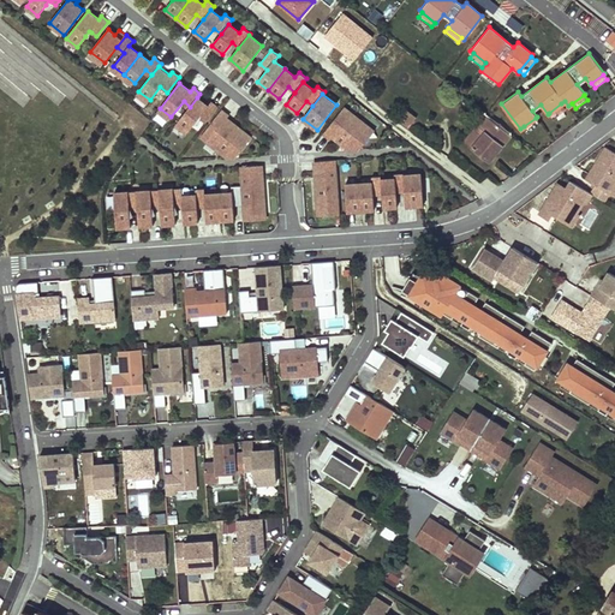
[(208,106),(197,97),(190,107),(178,123),(189,131),(199,118),(206,123),(218,108),(210,102),(208,106)]
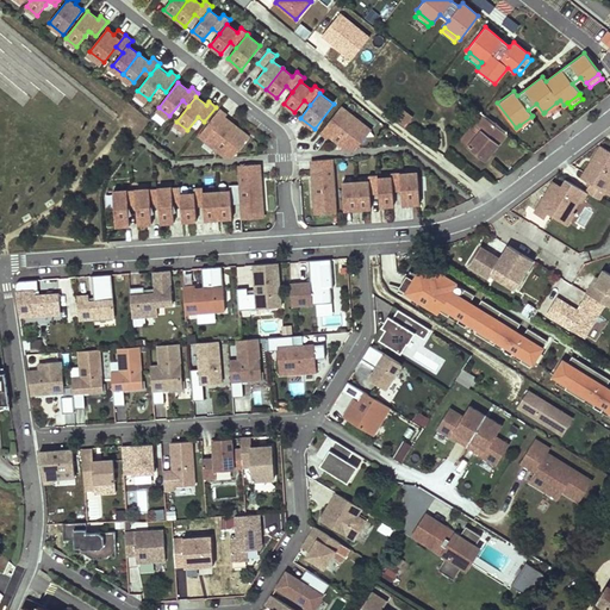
[(556,103),(545,112),(548,117),(560,107),(556,103)]
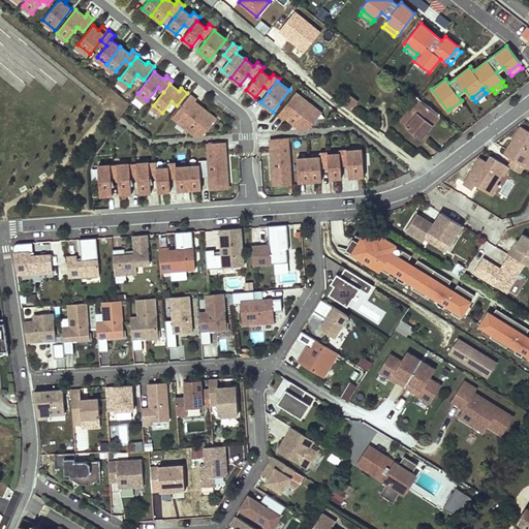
[(285,119),(299,129),(310,128),(318,118),(310,112),(313,106),(296,93),(278,116),(284,120),(285,119)]
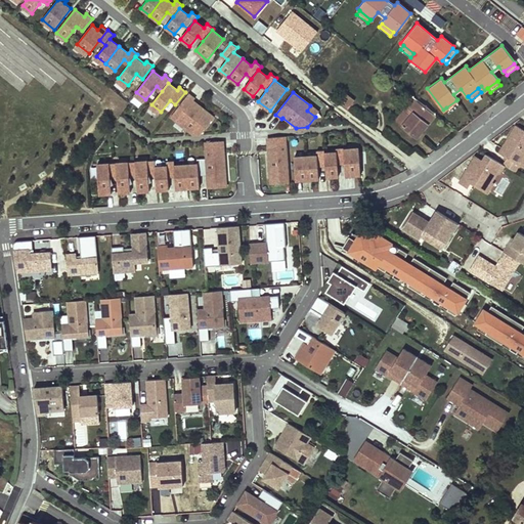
[(340,103),(348,110),(355,100),(346,93),(340,103)]
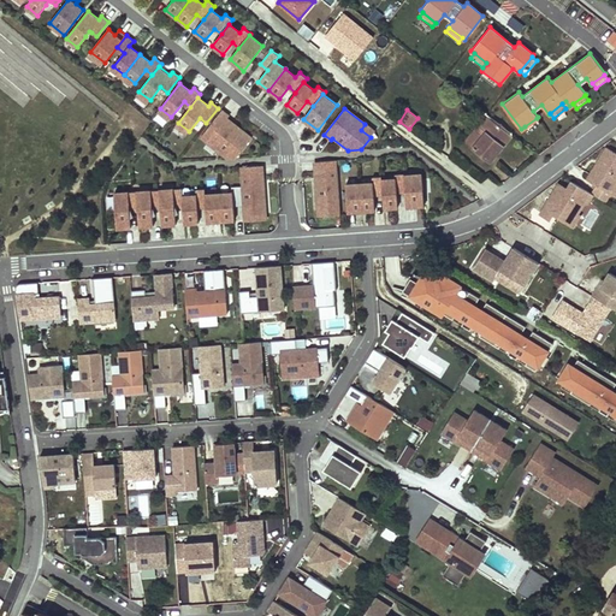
[(229,117),(221,111),(205,134),(220,146),(217,149),(229,159),(236,159),(252,138),(227,118),(229,117)]
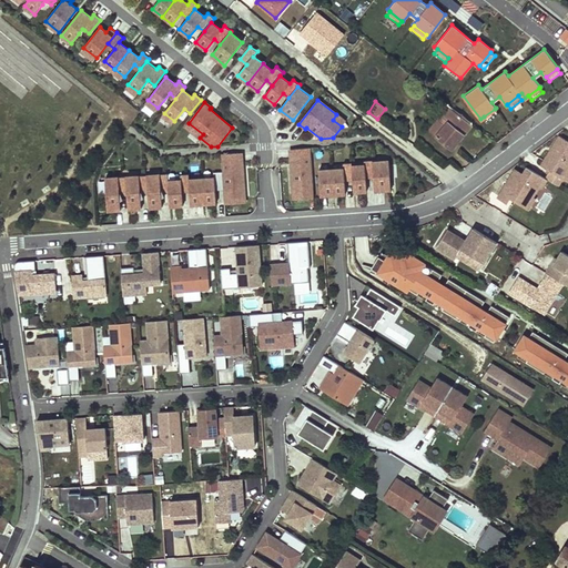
[(453,143),(456,145),(472,124),(448,105),(437,119),(445,125),(436,137),(449,146),(453,143)]
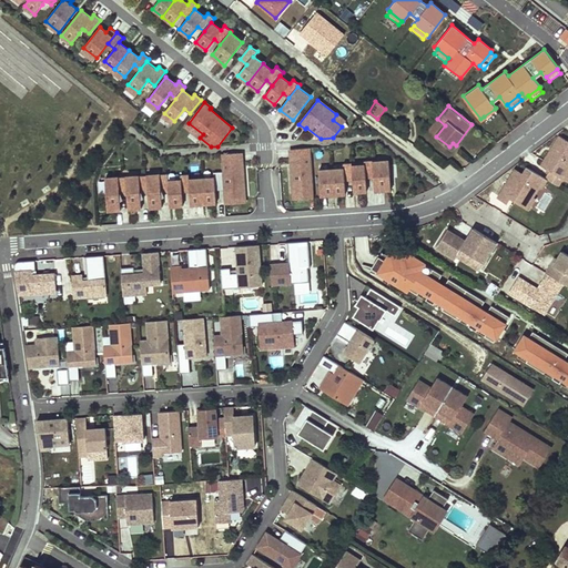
[(498,113),(495,109),(484,117),(487,121),(498,113)]
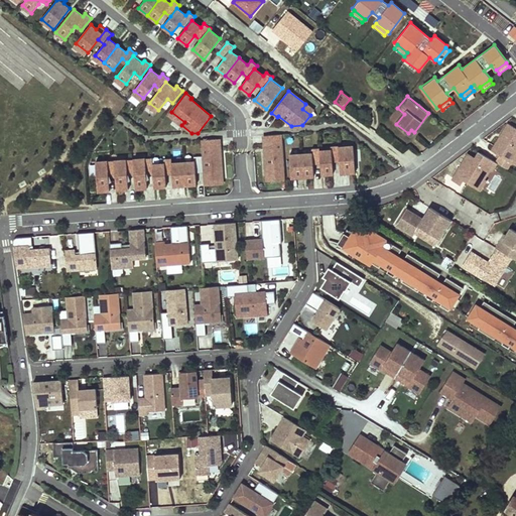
[(305,104),(302,109),(310,115),(314,110),(306,103),(305,104)]
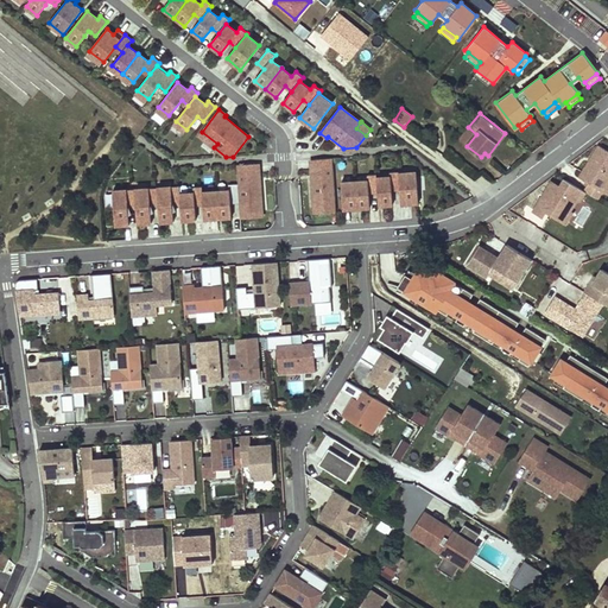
[(476,134),(468,127),(458,139),(467,146),(476,134)]
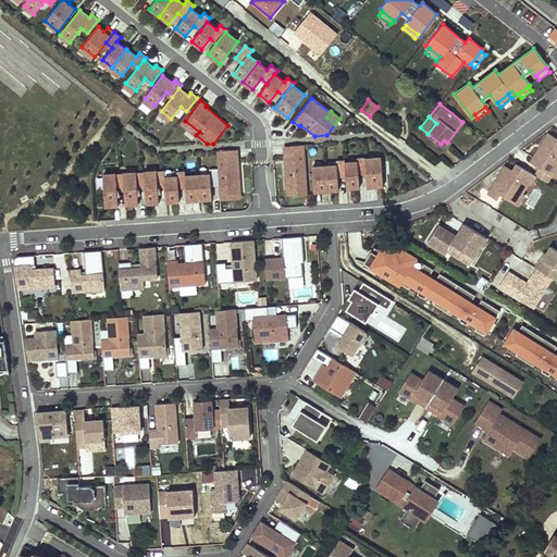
[(199,132),(185,121),(182,124),(196,135),(199,132)]
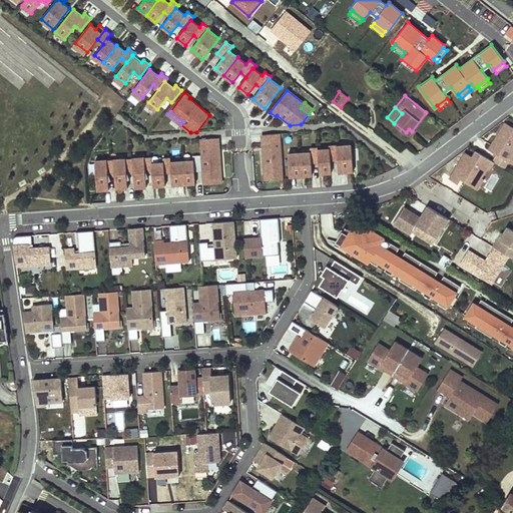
[(493,161),(494,161),(505,168),(512,154),(512,127),(505,122),(489,149),(497,154),(493,161)]
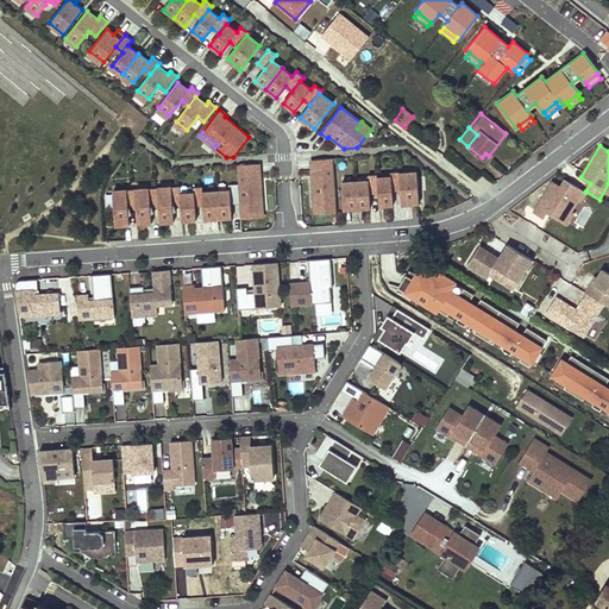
[(333,158),(315,159),(316,169),(312,170),(314,208),(337,207),(333,158)]
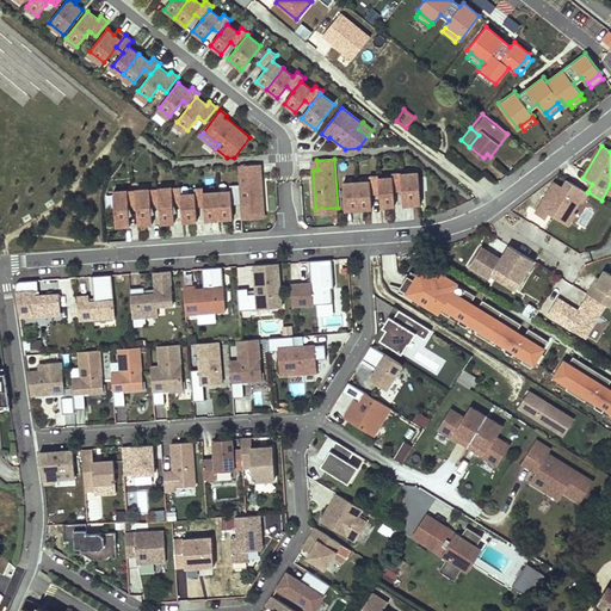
[(255,165),(238,166),(239,185),(241,203),(241,214),(264,213),(261,174),(257,174),(255,165)]
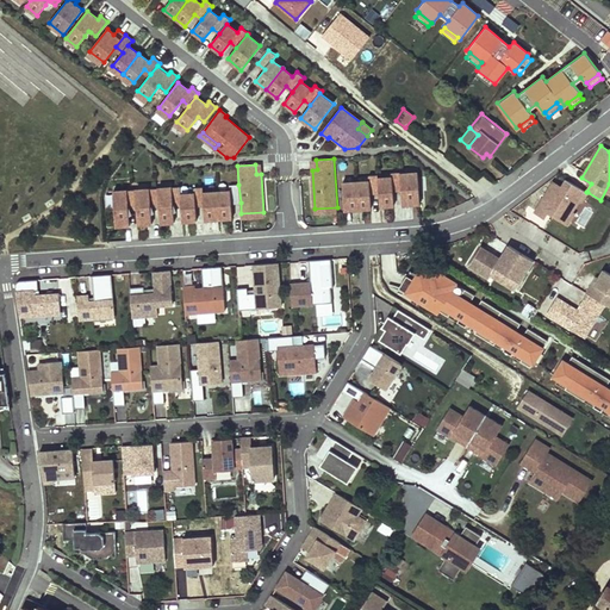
[(400,173),(392,173),(392,178),(378,179),(379,193),(380,207),(394,206),(393,191),(402,191),(400,174),(400,173)]
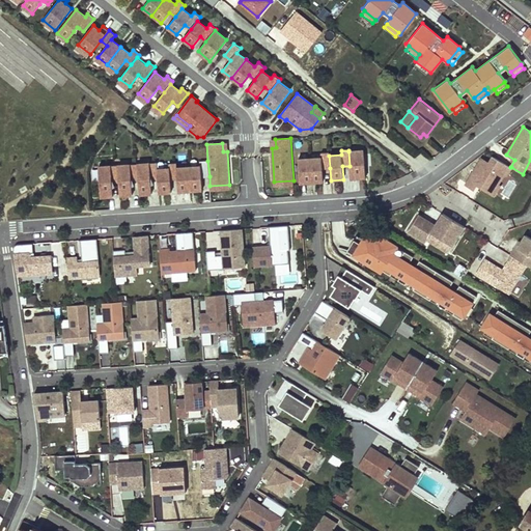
[(364,156),(364,150),(348,151),(350,166),(351,178),(366,177),(365,167),(364,156)]
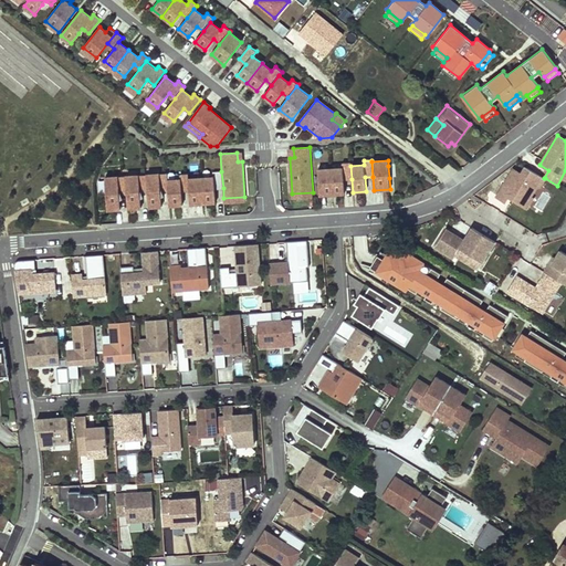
[(343,168),(331,169),(332,195),(345,194),(344,180),(352,179),(350,166),(350,163),(342,164),(343,168)]
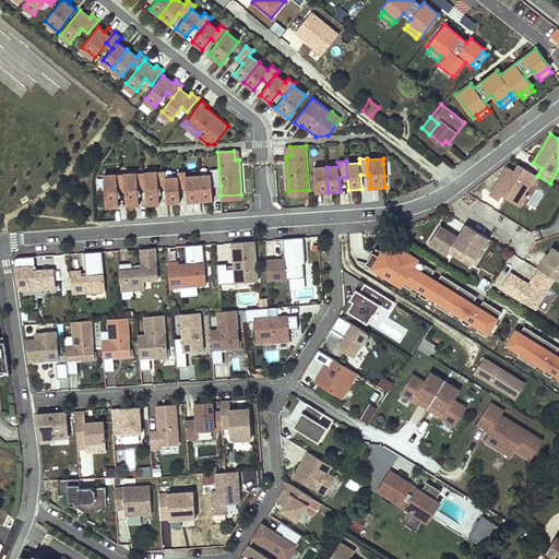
[(490,194),(499,199),(502,194),(521,205),(526,195),(524,194),(530,185),(534,185),(538,176),(537,176),(519,165),(515,171),(507,167),(490,194)]
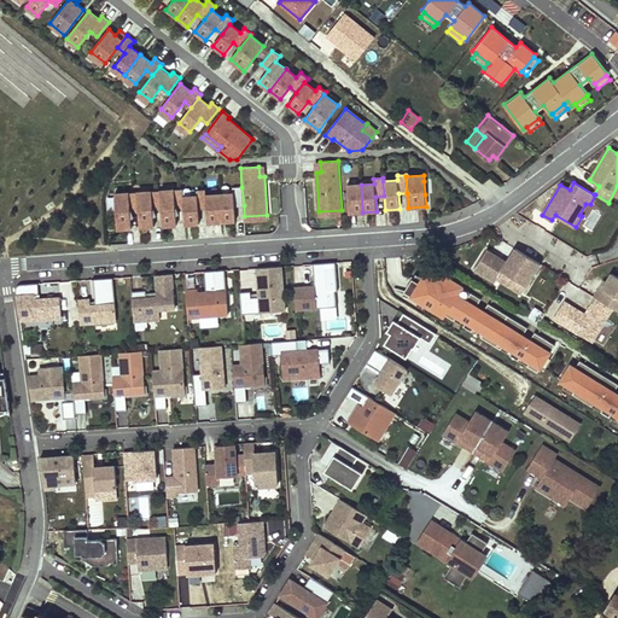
[(362,213),(361,185),(347,186),(349,214),(362,213)]
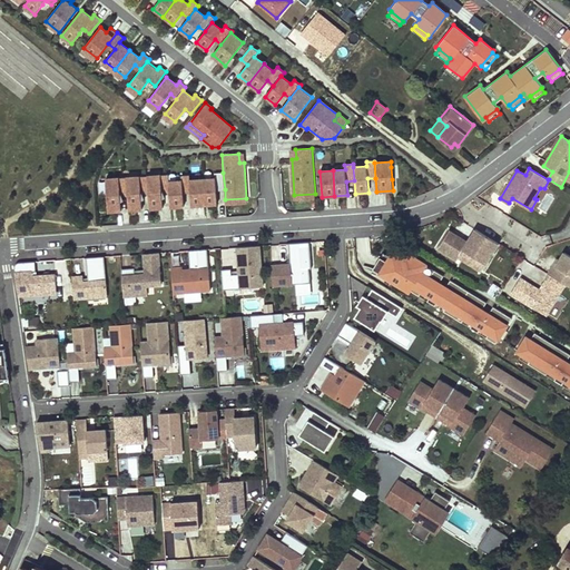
[(215,178),(203,179),(205,205),(217,204),(216,189),(225,189),(223,173),(215,173),(215,178)]
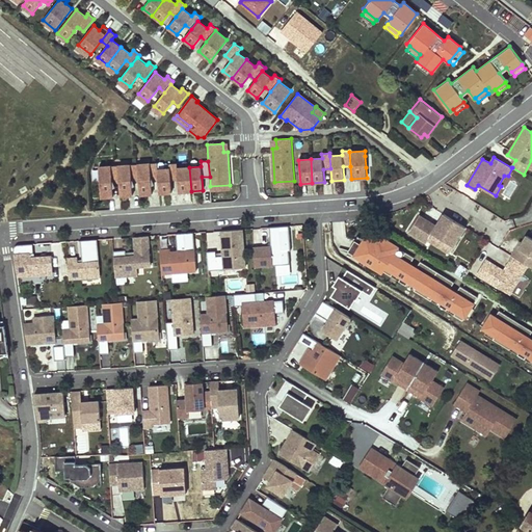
[(150,163),(137,164),(139,181),(140,194),(152,193),(152,186),(151,180),(153,180),(158,180),(158,169),(157,164),(157,163),(150,163)]
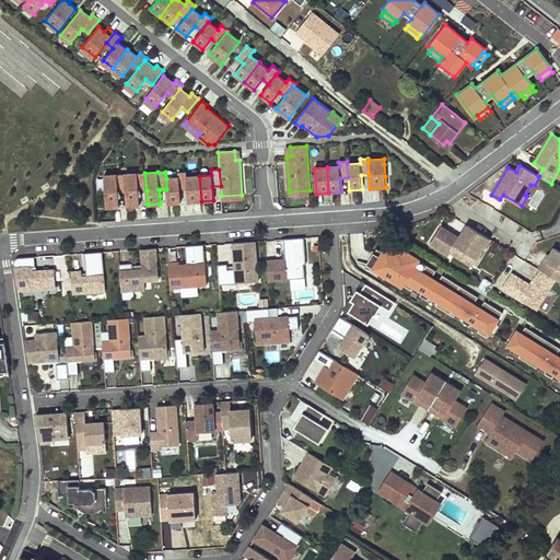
[(178,177),(166,178),(166,189),(167,203),(181,202),(179,189),(187,188),(186,177),(186,172),(178,173),(178,177)]
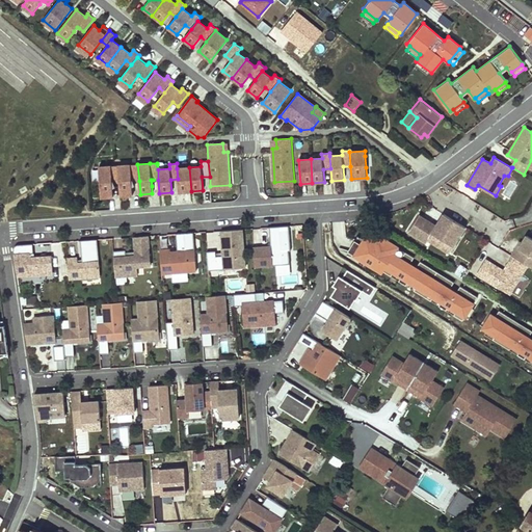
[(130,164),(118,165),(120,182),(121,196),(133,195),(132,187),(132,181),(133,181),(139,181),(137,164),(130,164)]
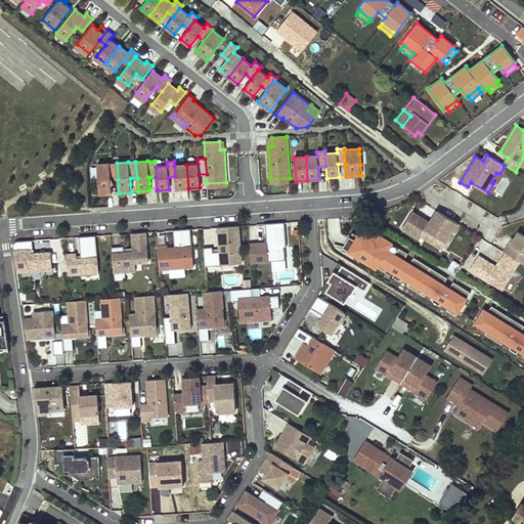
[(117,163),(97,164),(98,176),(99,194),(112,193),(111,185),(111,180),(112,180),(118,179),(117,163)]
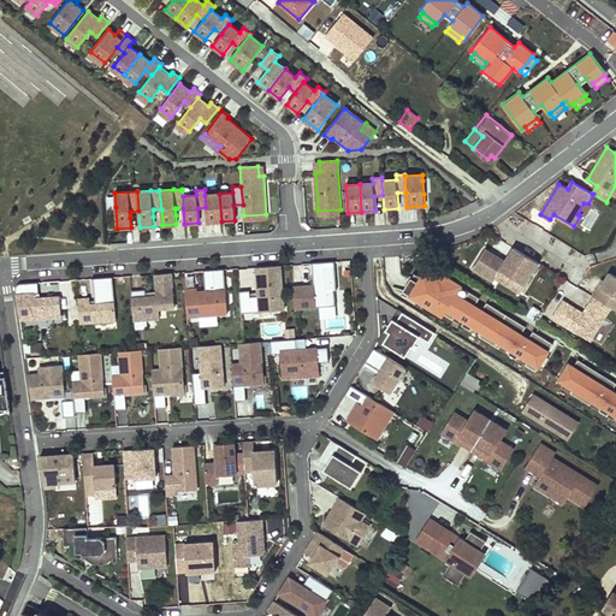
[(219,194),(205,195),(206,207),(207,221),(221,221),(219,194)]
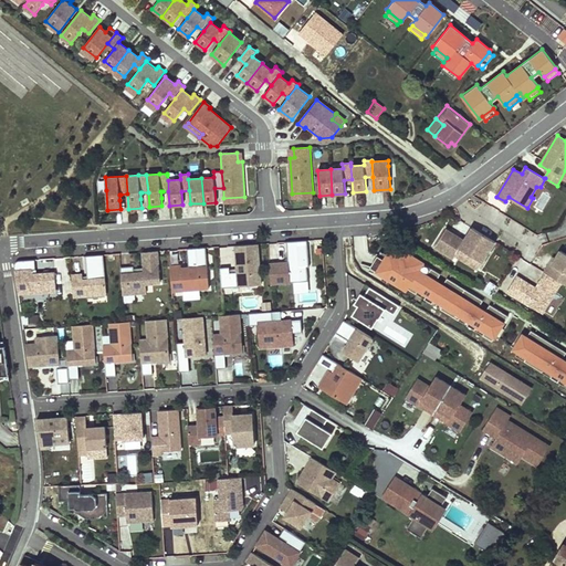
[(531,197),(533,198),(541,187),(536,187),(531,197)]
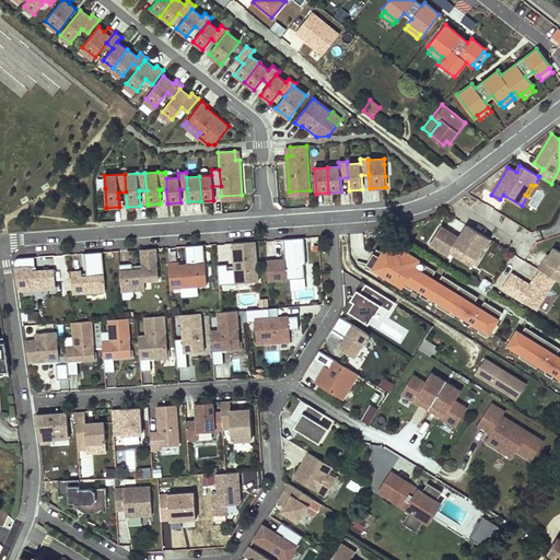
[(442,226),(431,244),(450,255),(455,246),(477,259),(490,238),(467,225),(465,229),(467,230),(464,235),(463,234),(459,238),(442,226)]
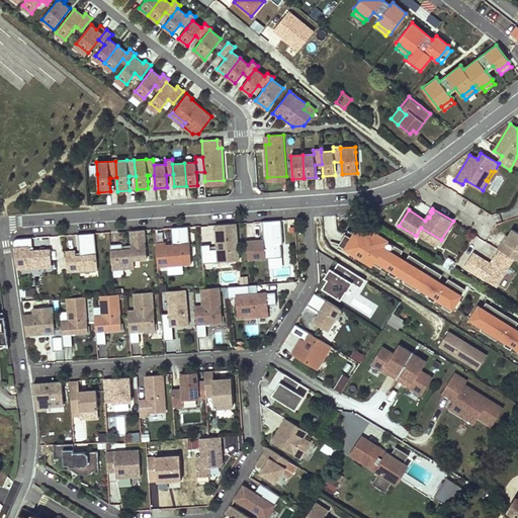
[(263,241),(246,242),(247,260),(281,258),(281,245),(282,245),(281,221),(262,222),(263,241)]
